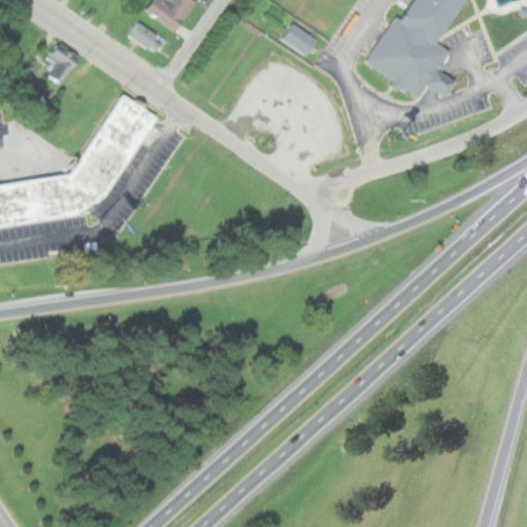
[(177,31),(197,0),(151,0),(145,10),(177,31)]
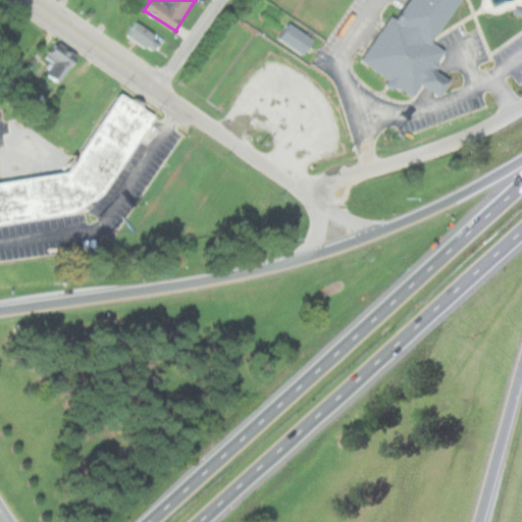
[(355,61),(385,17),(389,17),(402,0),(454,0),(424,43),(438,52),(428,68),(444,80),(431,98),(413,85),(404,98),(387,86),(384,90),(376,85),(379,80),(355,61)]
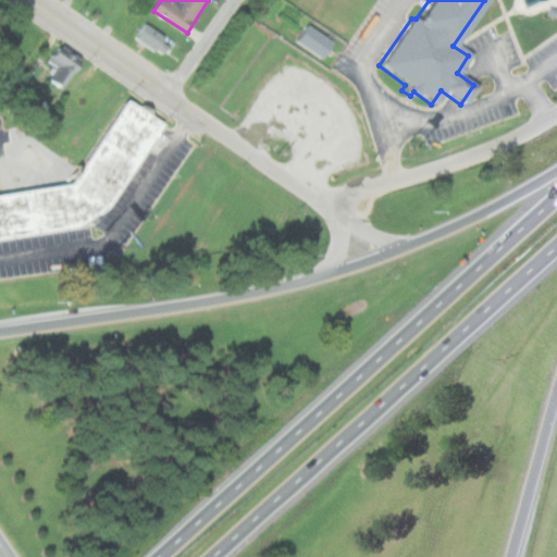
[(136,37),(164,56),(174,41),(146,22),(136,37)]
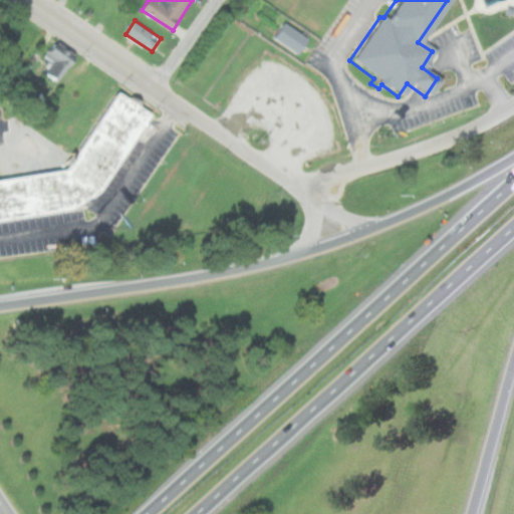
[(310,39),(285,22),(275,37),(299,54),(310,39)]
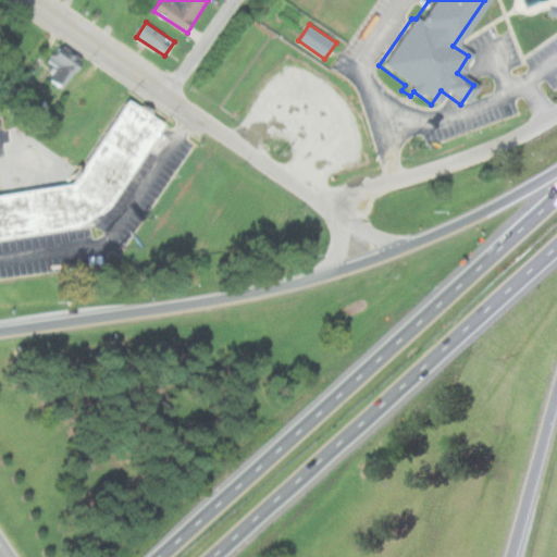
[(48,63),(54,66),(48,77),(65,88),(81,64),(57,49),(48,63)]
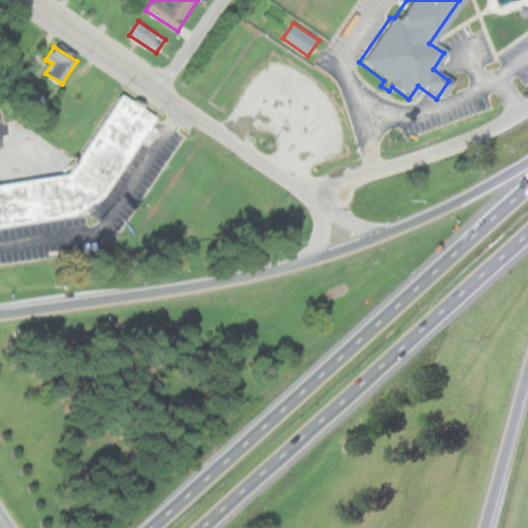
[(0,226),(81,215),(106,196),(159,117),(124,94),(70,173),(0,183),(0,226)]
